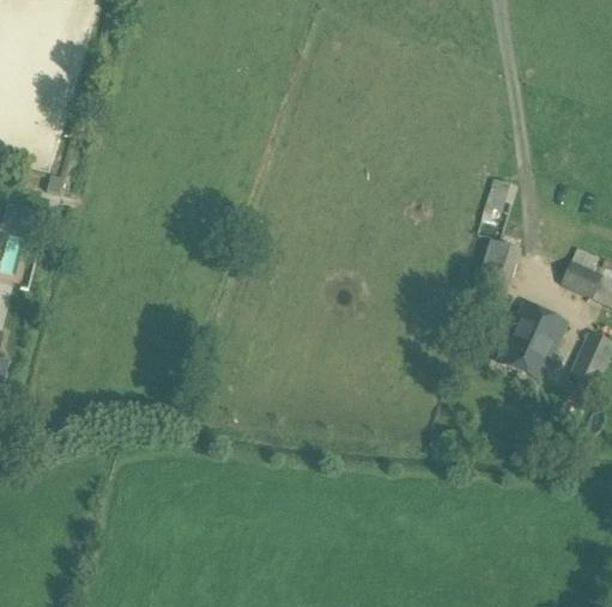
[(61,178),(49,175),(46,188),(58,192),(61,178)]
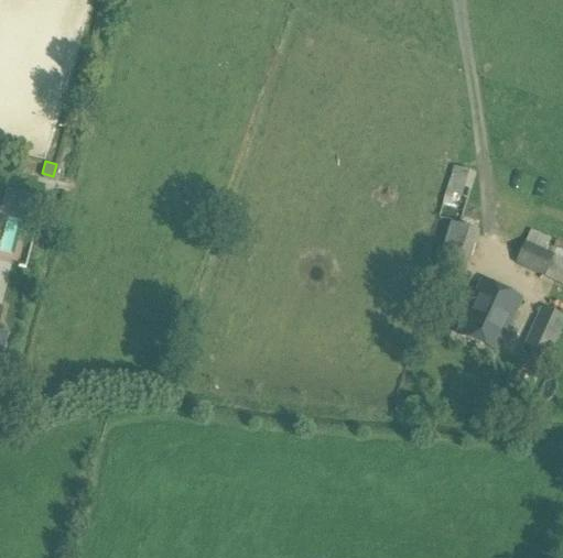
[(453,163),(437,215),(462,222),(477,171),(453,163)]
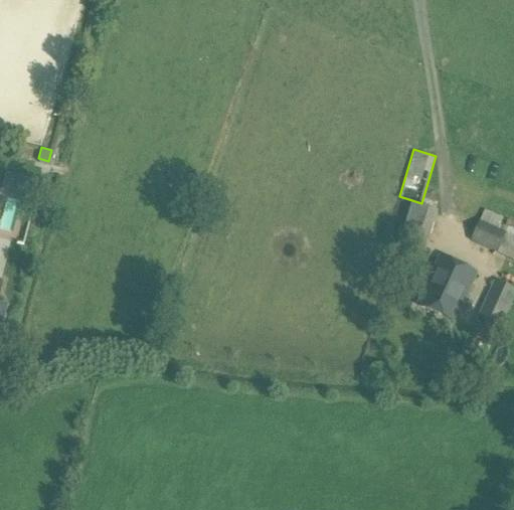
[(36,178),(22,174),(19,188),(33,192),(36,178)]
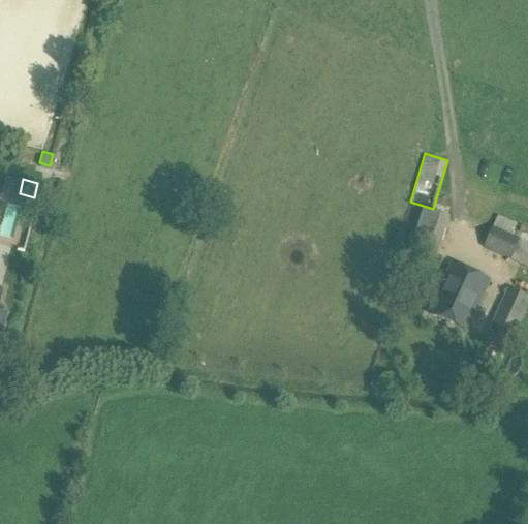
[(423,207),(410,246),(437,254),(449,215),(423,207)]
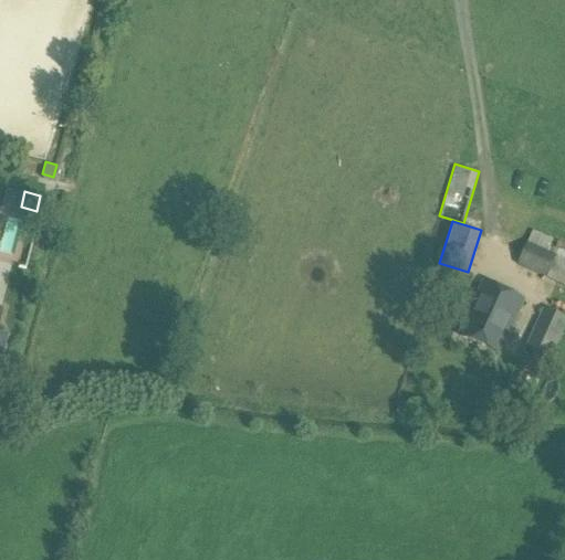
[(564,242),(533,229),(527,240),(554,252),(554,251),(564,255),(564,242)]
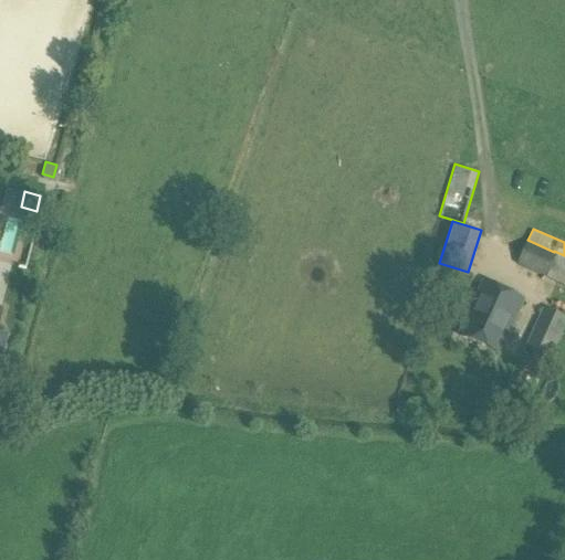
[(522,251),(518,262),(544,274),(554,252),(527,240),(522,251)]
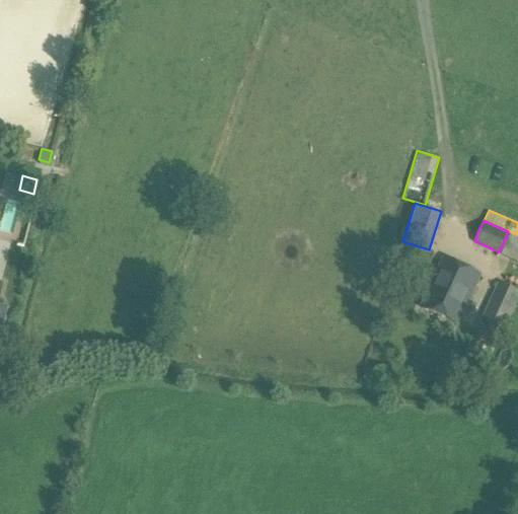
[(508,231),(499,251),(517,260),(517,234),(508,230),(508,231)]
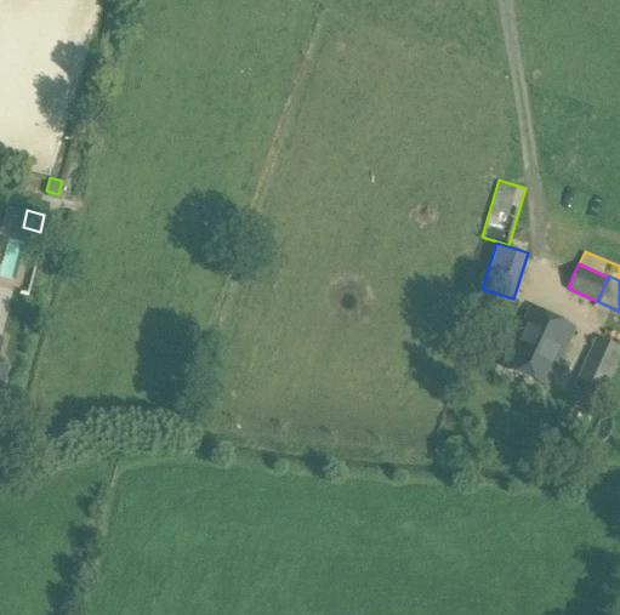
[(529,307),(504,365),(550,385),(574,326),(529,307)]
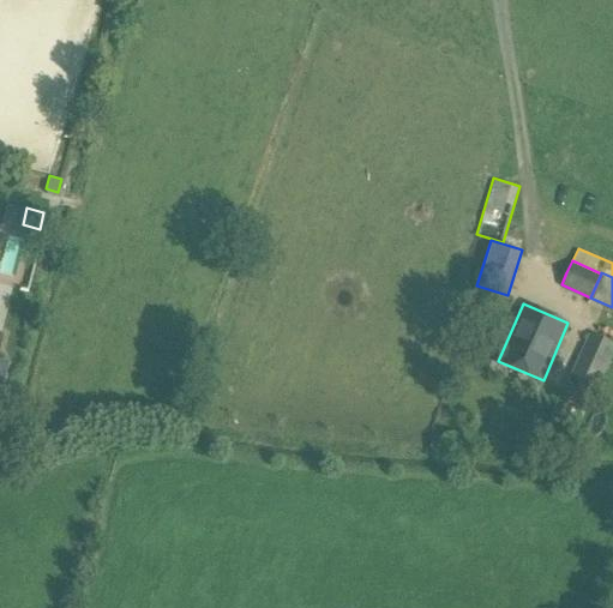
[(612,342),(590,332),(572,372),(599,385),(612,353),(612,342)]
